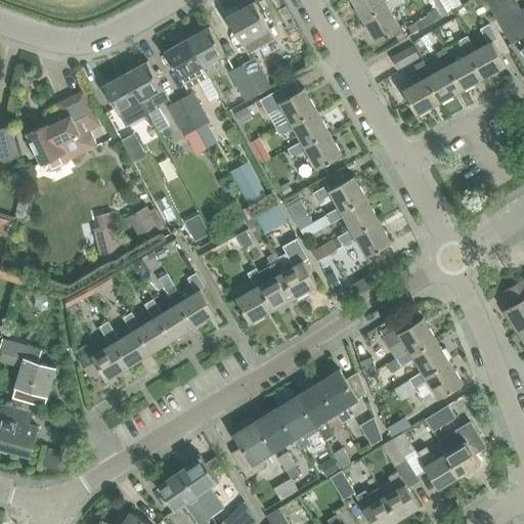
[(352,0),(361,15),(363,19),(388,5),(386,1),(385,0),(352,0)]
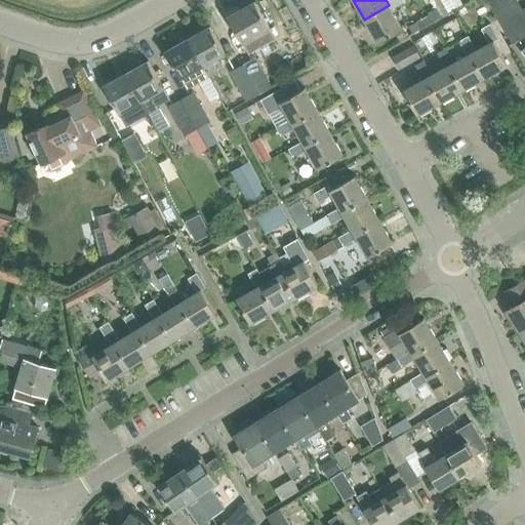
[(389,5),(364,19),(376,42),(401,29),(391,10),(405,2),(403,0),(388,0),(387,1),(389,5)]
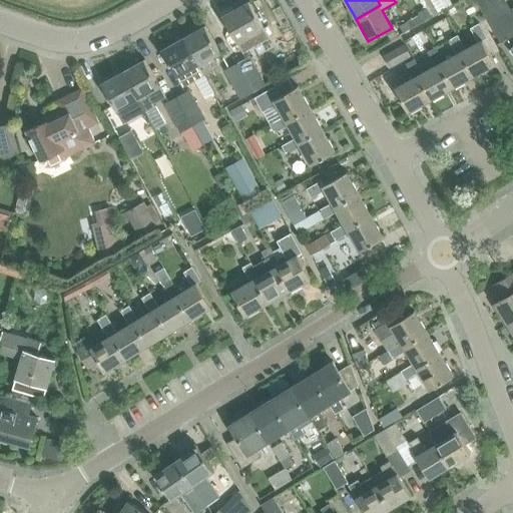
[(478,0),(476,1),(483,12),(503,0),(478,0)]
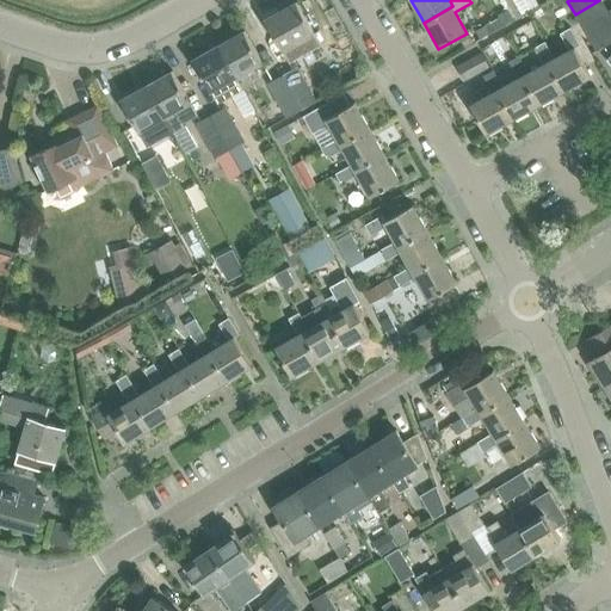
[(599,0),(575,14),(579,23),(588,39),(596,50),(610,41),(610,20),(606,12),(599,0)]
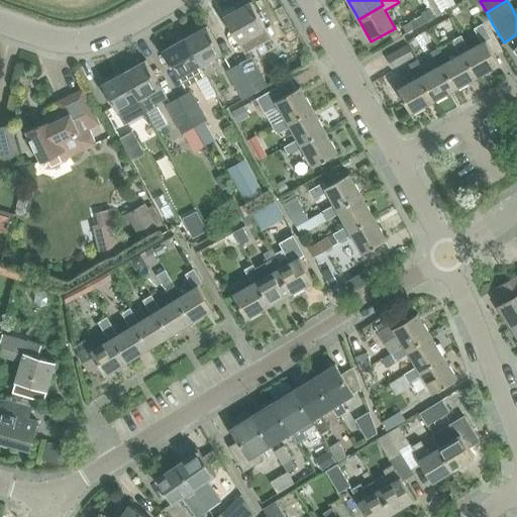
[(239,43),(244,53),(271,38),(250,2),(224,16),(239,43)]
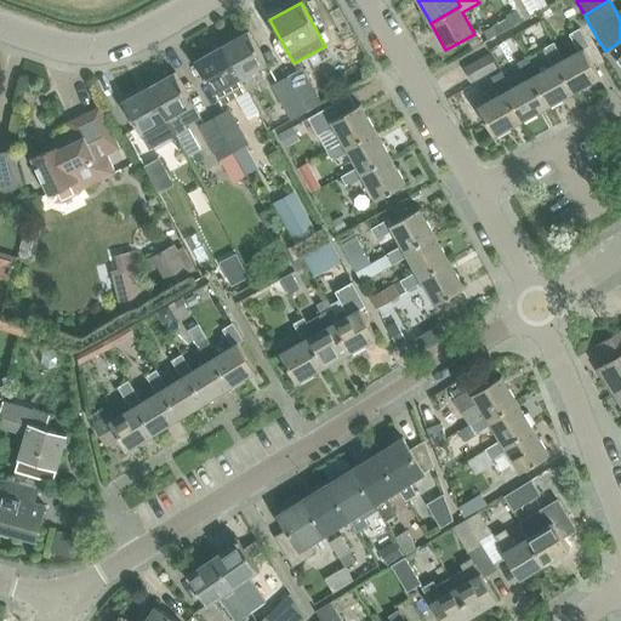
[(506,18),(490,27),(495,35),(507,29),(506,28),(520,20),(514,9),(508,13),(506,18)]
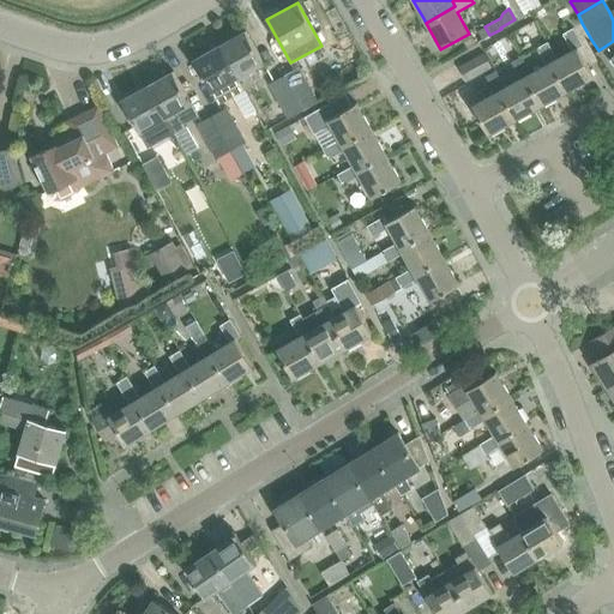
[(557,59),(551,62),(566,91),(572,88),(593,77),(588,67),(599,61),(588,42),(591,40),(582,23),(572,28),(561,34),(571,52),(557,59)]
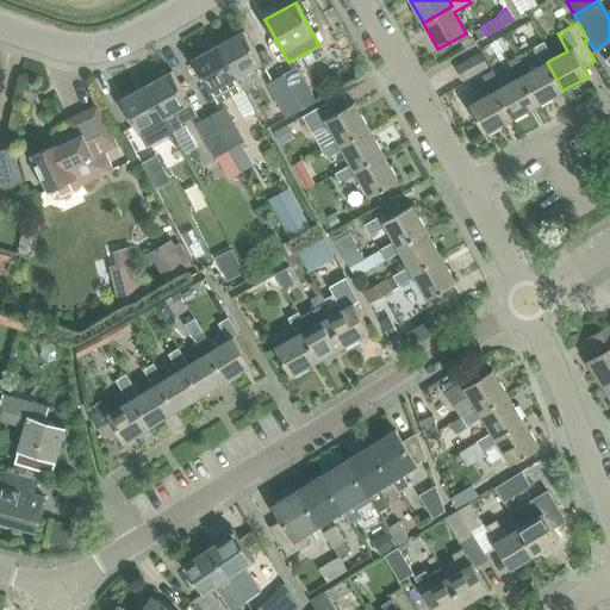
[(243,31),(218,45),(242,91),(253,85),(246,72),(261,63),(243,31)]
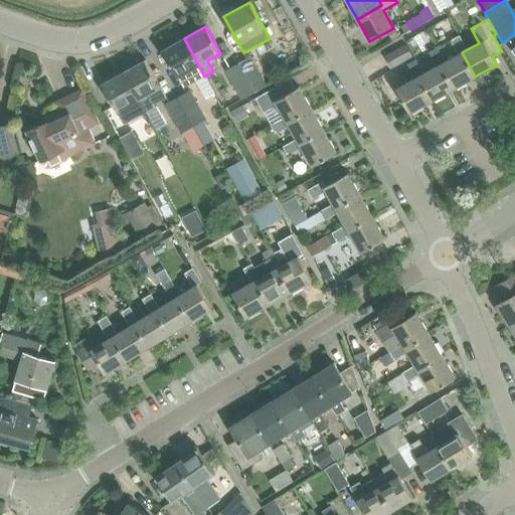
[(446,61),(440,64),(453,89),(458,86),(475,76),(462,52),(467,49),(459,35),(450,40),(458,55),(446,61)]
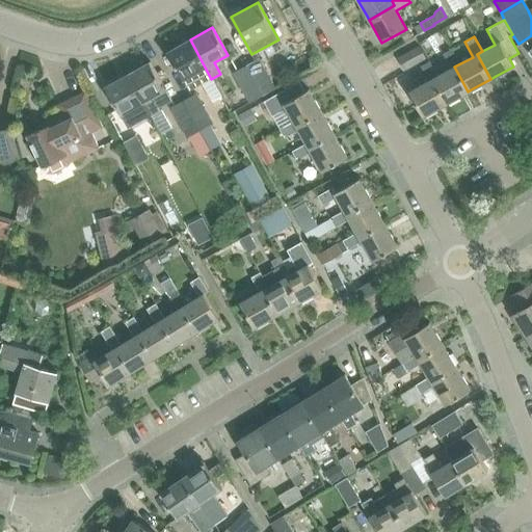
[(211,79),(190,40),(168,52),(189,90),(211,79)]
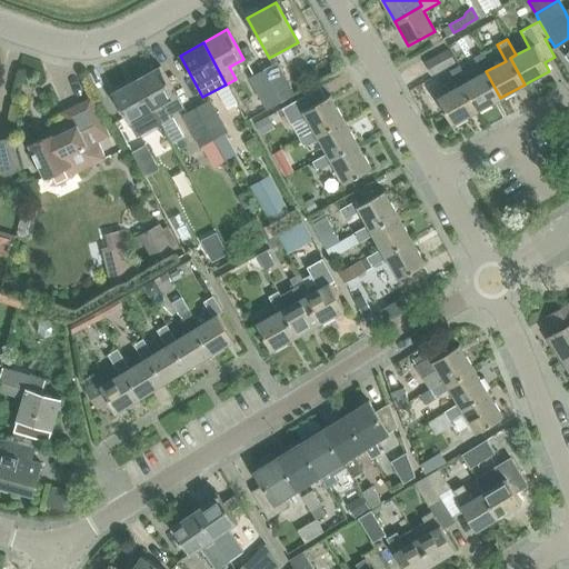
[(425,60),(432,75),(456,61),(448,47),(425,60)]
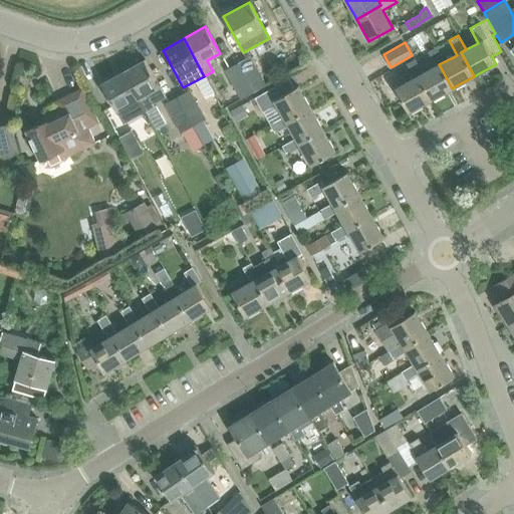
[(423,73),(418,76),(430,99),(436,96),(452,88),(439,64),(445,61),(436,46),(433,48),(427,51),(436,67),(423,73)]
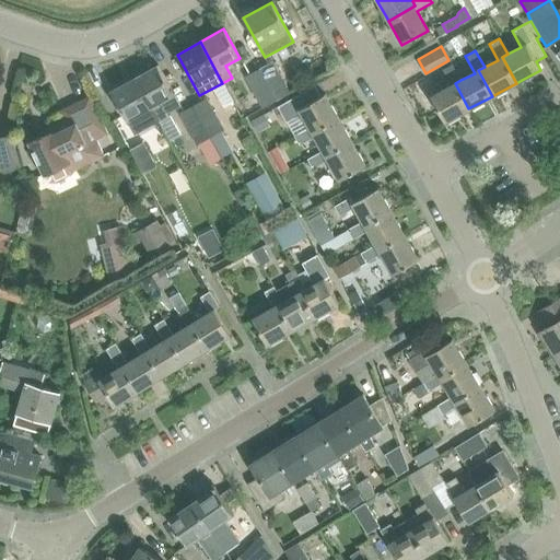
[(268,63),(258,69),(276,101),(289,93),(271,61),(268,63)]
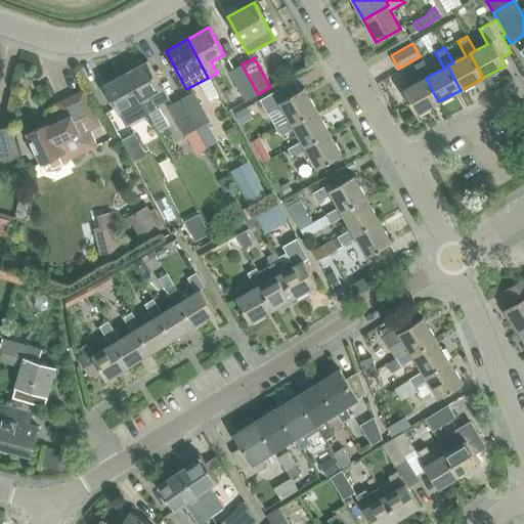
[(423,80),(403,90),(416,114),(438,101),(426,78),(431,75),(423,60),(415,64),(423,80)]
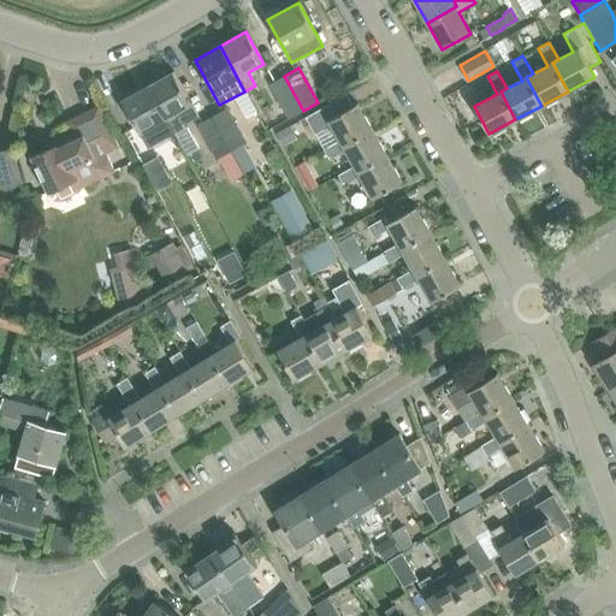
[(172,72),(147,87),(165,118),(165,119),(173,135),(184,128),(183,125),(197,117),(172,72)]
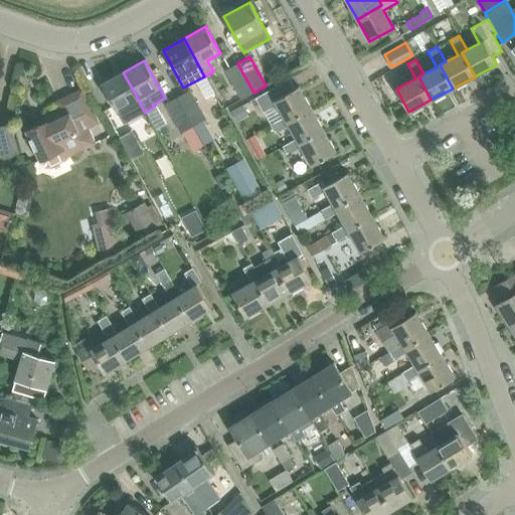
[(225,70),(241,99),(253,93),(237,63),(225,70)]
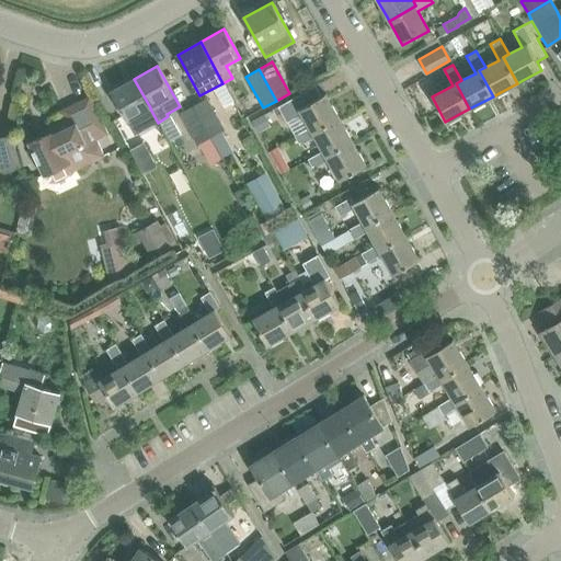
[(298,76),(290,80),(296,90),(304,86),(298,76)]
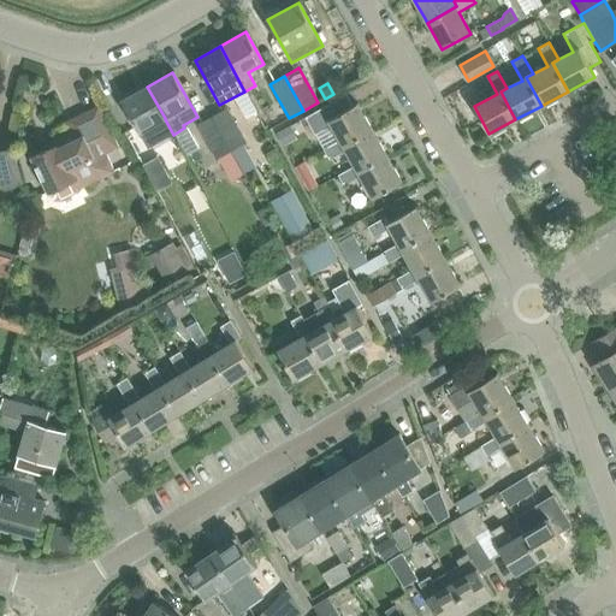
[(165,118),(147,87),(122,101),(140,132),(154,124),(163,141),(173,135),(165,119),(165,118)]
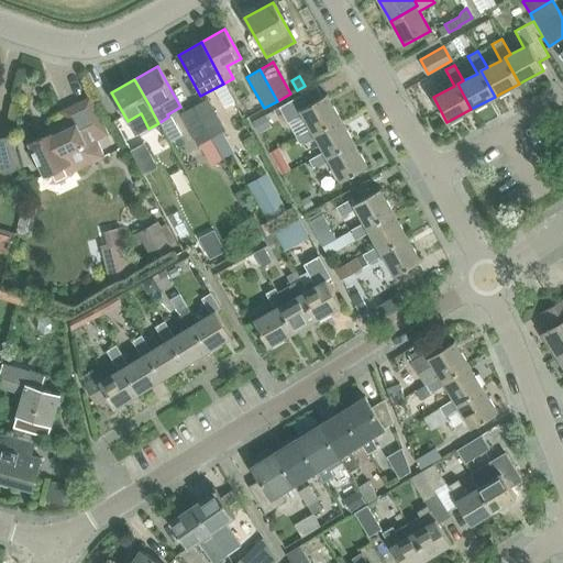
[(317,87),(279,109),(288,124),(296,139),(311,130),(315,135),(341,120),(338,114),(327,96),(323,98),(317,87)]
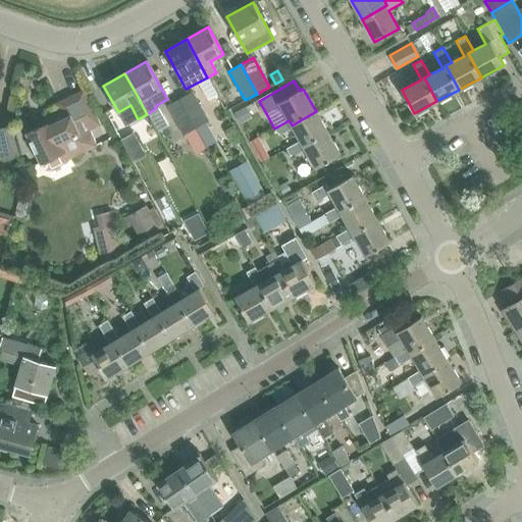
[(40,127),(27,134),(41,162),(44,160),(47,168),(51,168),(55,168),(59,166),(62,164),(64,161),(97,145),(88,127),(86,128),(84,124),(97,116),(84,89),(69,96),(57,102),(61,110),(43,119),(45,124),(40,127)]
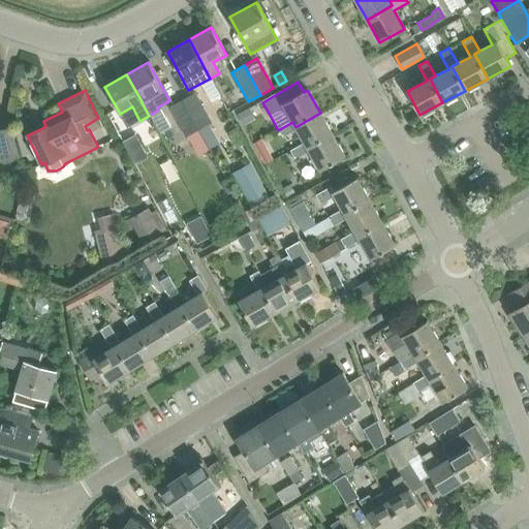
[(194,93),(181,100),(198,130),(206,145),(217,138),(209,124),(211,123),(194,93)]
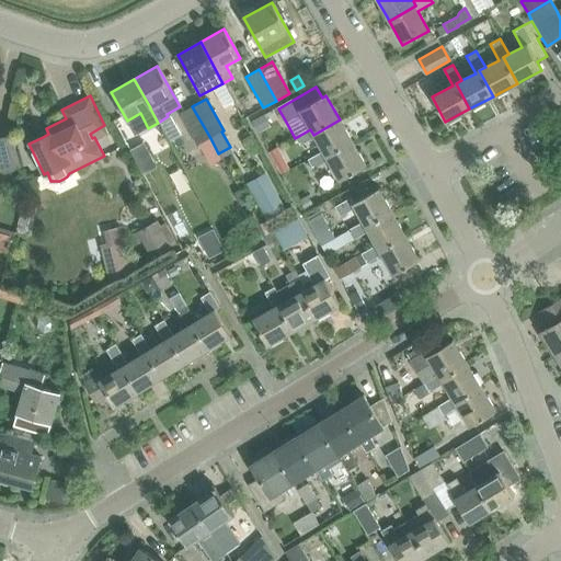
[(192,106),(180,113),(197,145),(198,145),(208,161),(209,162),(220,157),(218,153),(210,138),(192,106)]
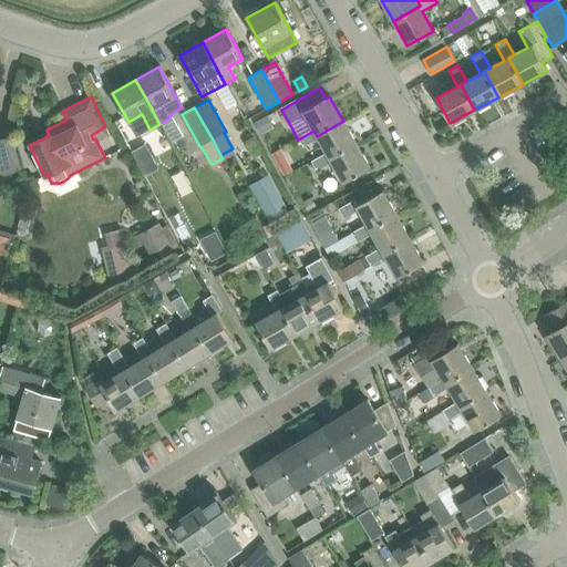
[(265,117),(256,123),(263,135),(271,130),(265,117)]
